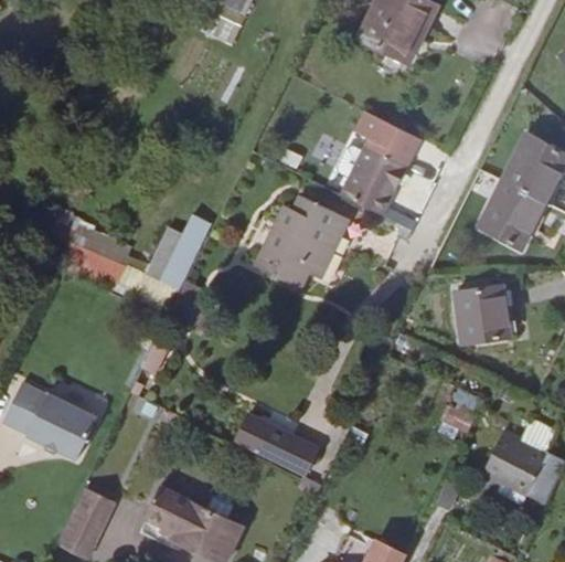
[(408,62),(438,3),(433,0),(377,0),(359,36),(408,62)]
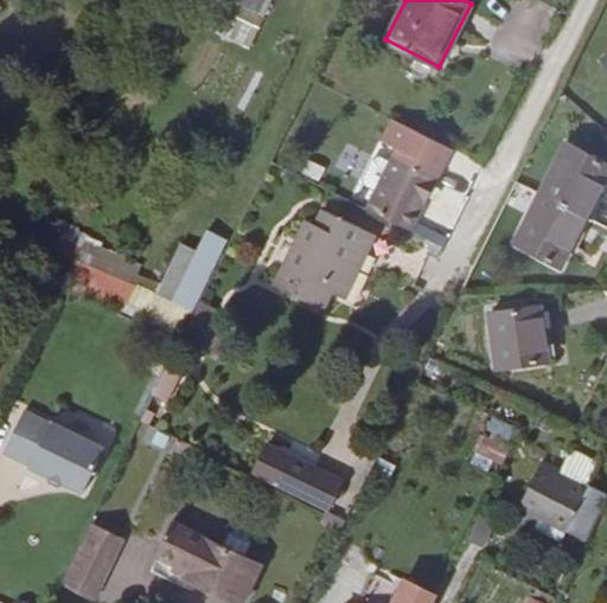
[(366,210),(411,232),(452,149),(393,120),(381,142),(396,149),(390,164),(376,192),(366,210)]
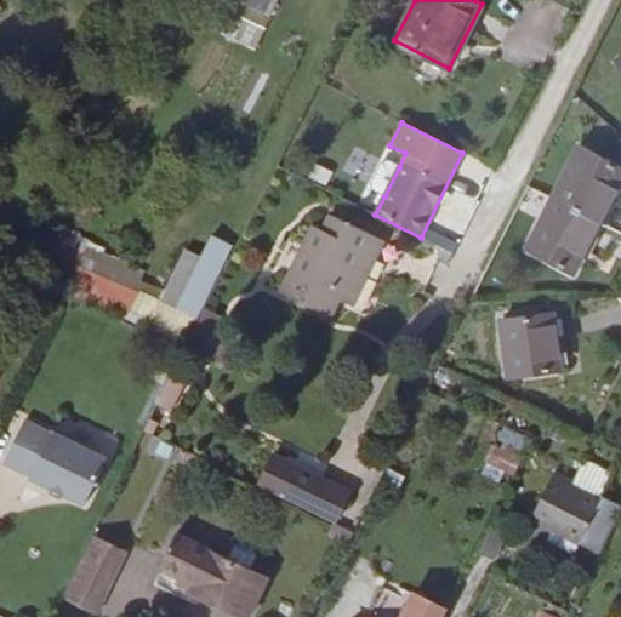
[(574,268),(620,173),(620,165),(580,144),(530,245),(574,268)]
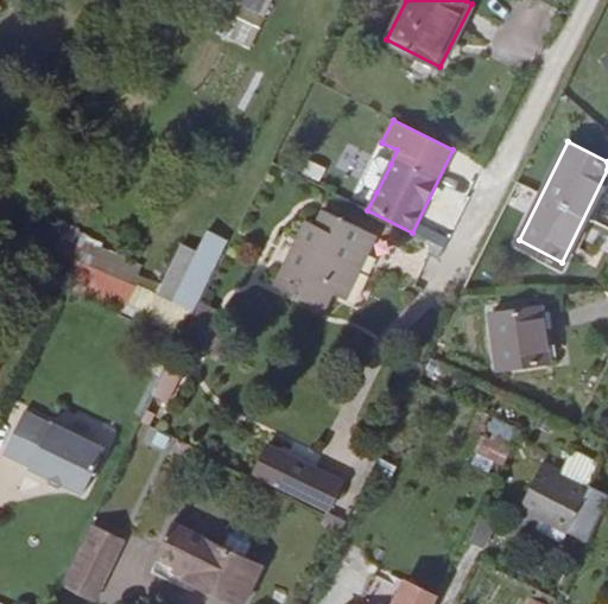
[(377,192),(391,164),(380,158),(374,160),(363,180),(366,186),(377,192)]
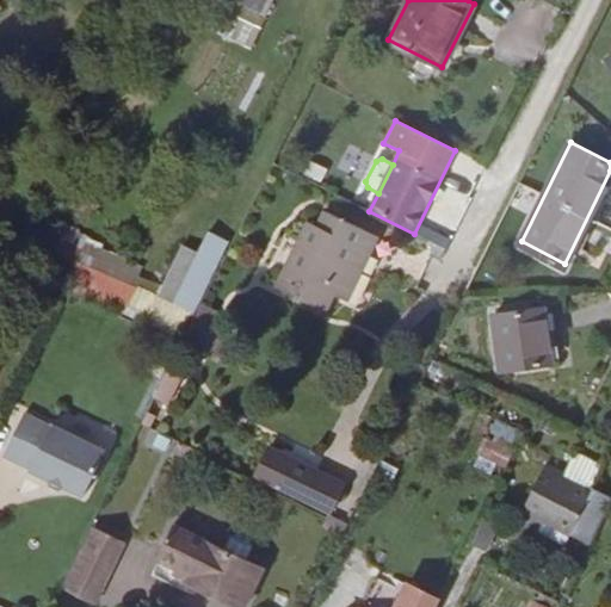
[(344,301),(376,236),(326,211),(319,228),(309,223),(306,228),(316,233),(303,258),(294,252),(285,271),(295,276),(344,301)]
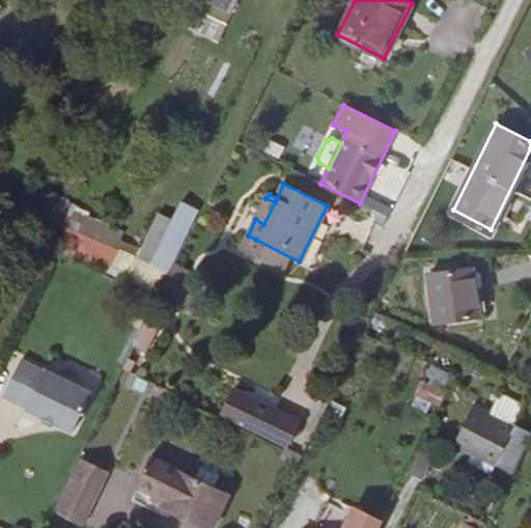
[(173,216),(159,209),(138,254),(170,269),(199,205),(182,197),(173,216)]
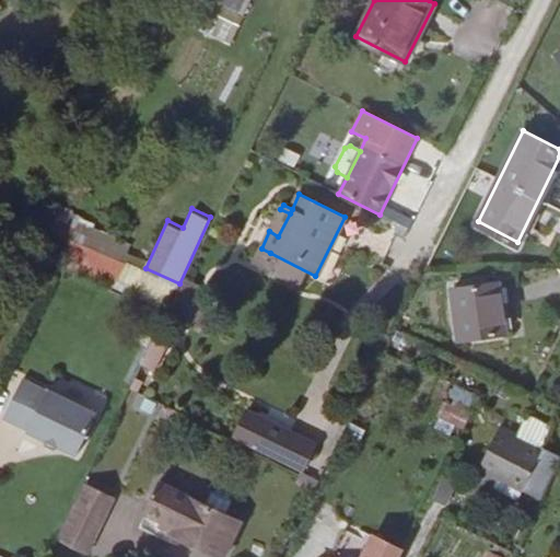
[(290,213),(280,209),(269,231),(278,236),(290,213)]
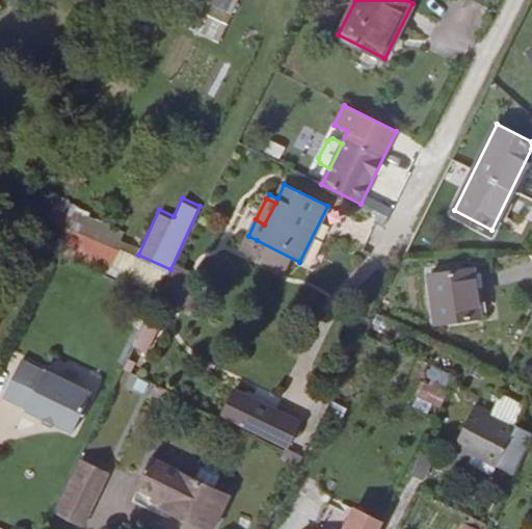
[(106,270),(127,230),(71,201),(50,241),(106,270)]
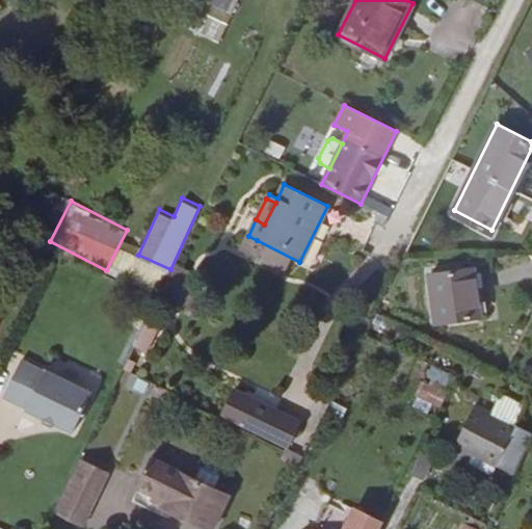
[(128,231),(121,244),(136,253),(143,239),(128,231)]
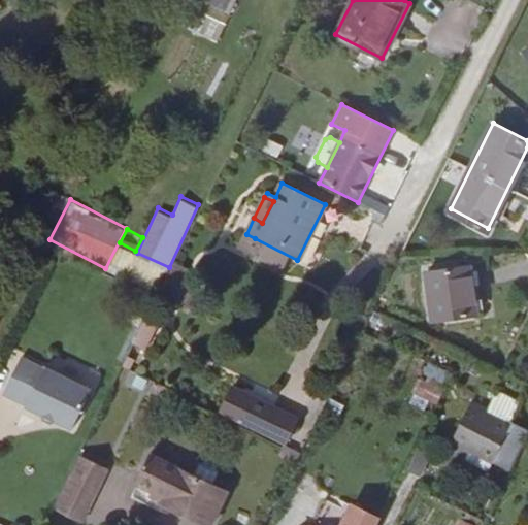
[(476,310),(470,262),(427,268),(432,316),(476,310)]
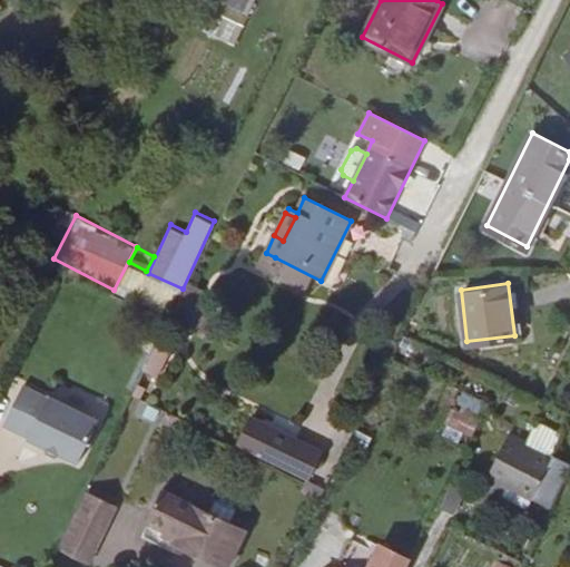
[(49,401),(23,388),(1,427),(29,441),(29,442),(42,450),(45,456),(55,460),(61,458),(78,467),(99,423),(49,400),(49,401)]
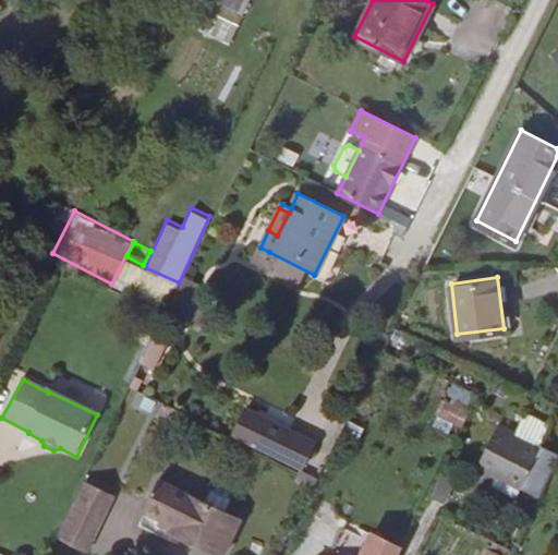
[(432,425),(457,433),(466,405),(441,396),(432,425)]
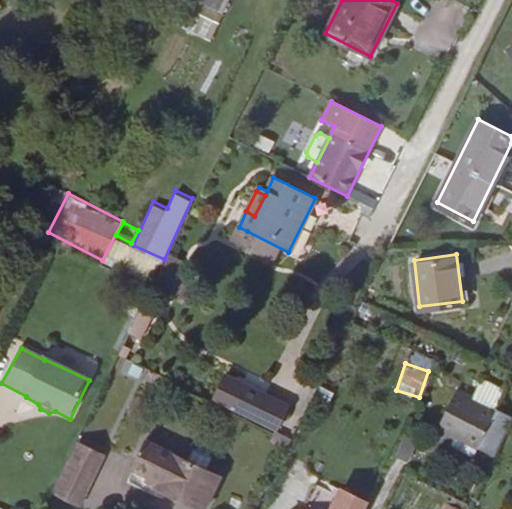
[(213,401),(276,432),(288,407),(225,376),(213,401)]
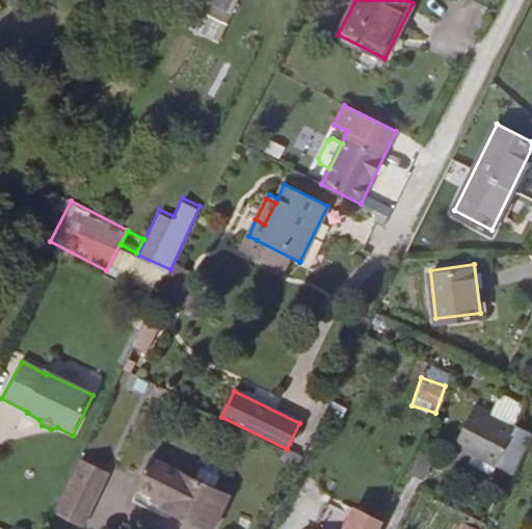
[(487,415),(513,427),(525,404),(499,392),(490,411),(487,415)]
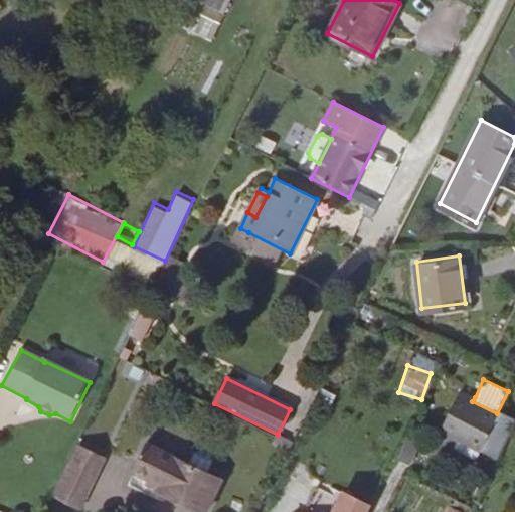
[(472,401),(475,397),(458,389),(438,436),(454,443),(456,437),(481,449),(497,413),(472,401)]
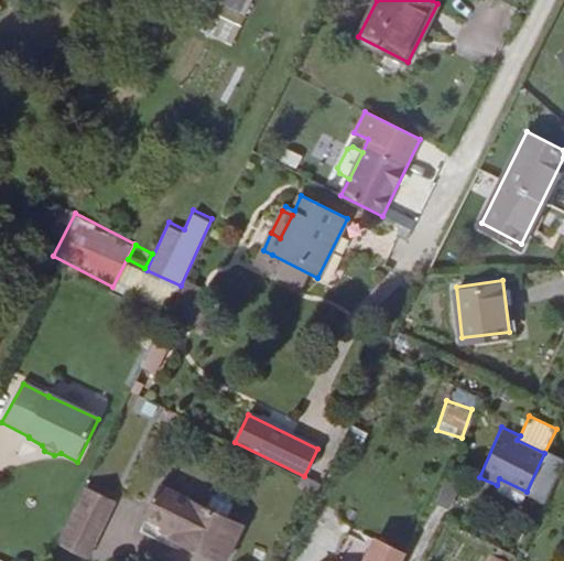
[(316,494),(322,484),(305,476),(301,486),(316,494)]
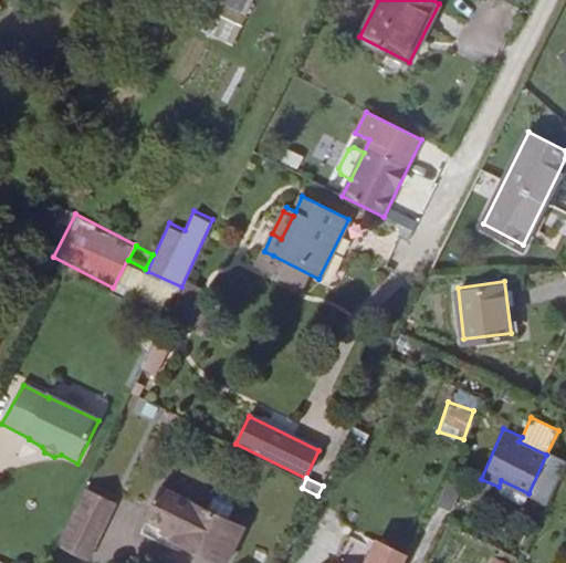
[(175,537),(174,540),(219,562),(224,562),(242,529),(226,520),(209,511),(160,486),(145,517),(165,527),(161,531),(175,537)]
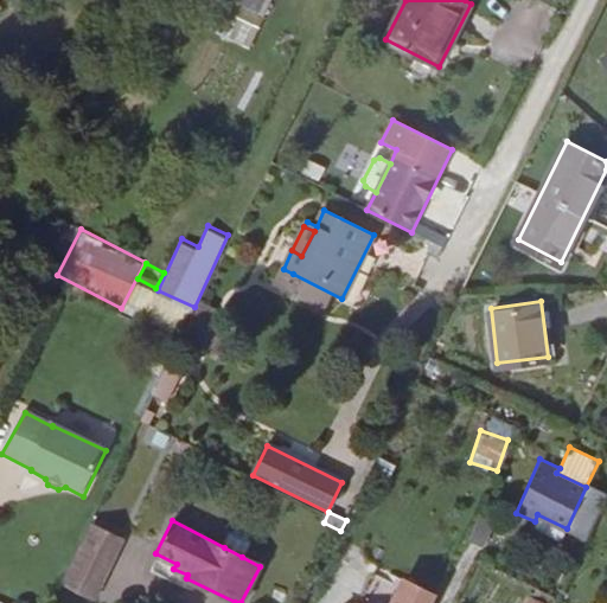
[(64,588),(94,602),(123,541),(95,527),(64,588)]
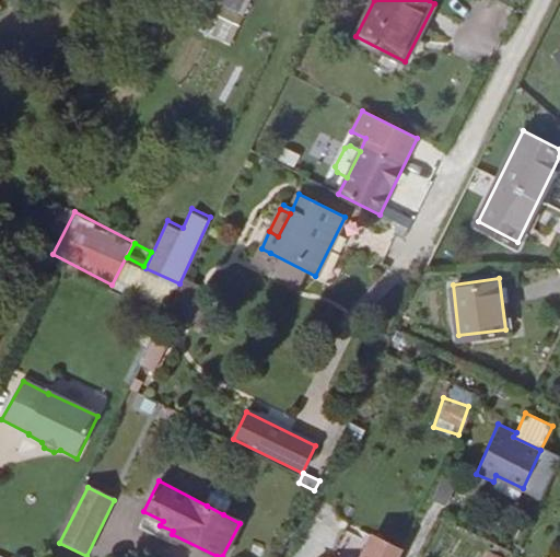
[(207,506),(223,514),(230,501),(228,494),(221,490),(213,492),(207,506)]
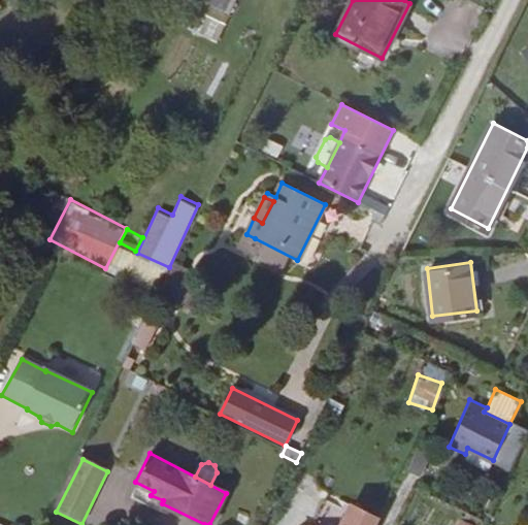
[(339,524),(375,524),(380,518),(351,503),(339,524)]
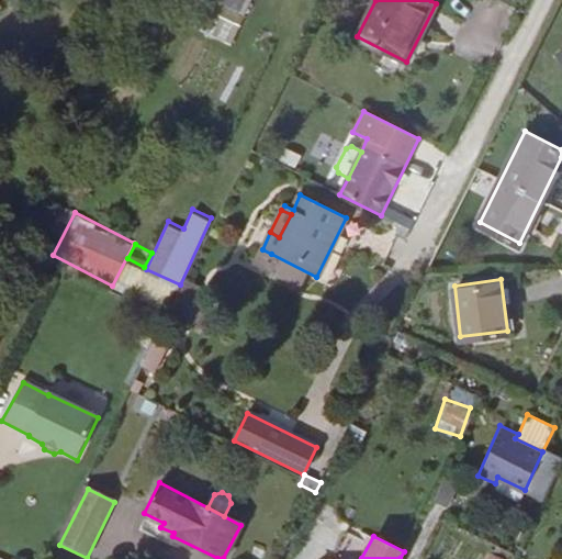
[(491,549),(487,558),(507,558),(509,556),(491,549)]
